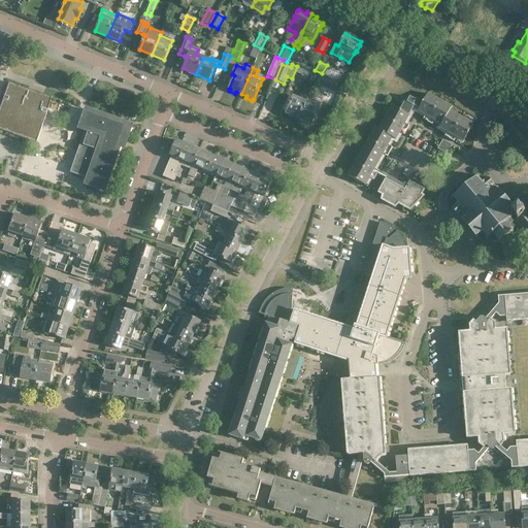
[(327,79),(324,85),(324,86),(335,91),(338,84),(327,79)]
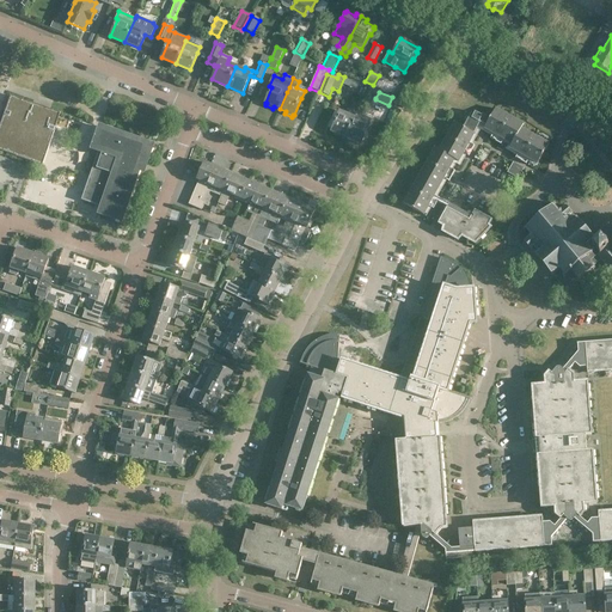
[(10,96),(0,121),(0,151),(43,166),(61,114),(10,96)]
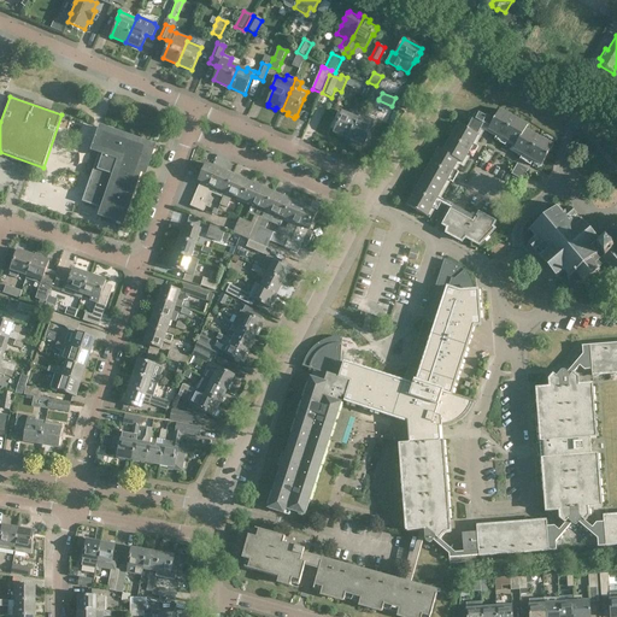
[(348,116),(342,112),(339,122),(334,121),(330,129),(335,131),(334,133),(348,139),(359,112),(362,106),(357,105),(354,110),(352,109),(348,116)]
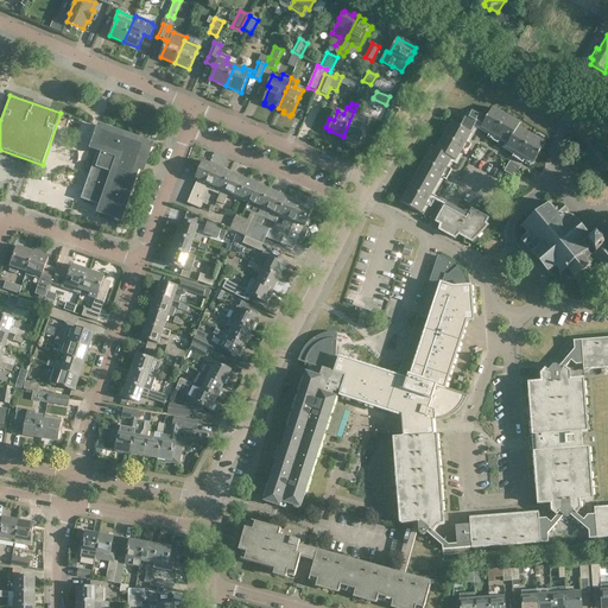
[(481,128),(489,133),(487,138),(493,140),(505,119),(499,115),(501,113),(493,108),(481,128)]
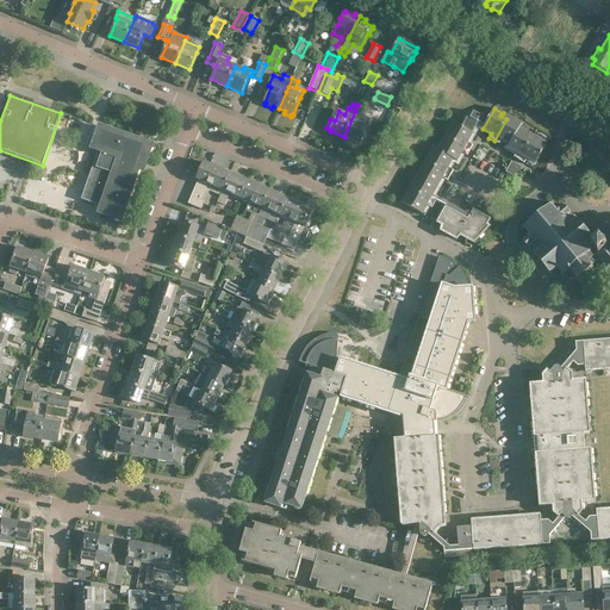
[(344,137),(360,144),(368,124),(371,117),(355,111),(344,137)]
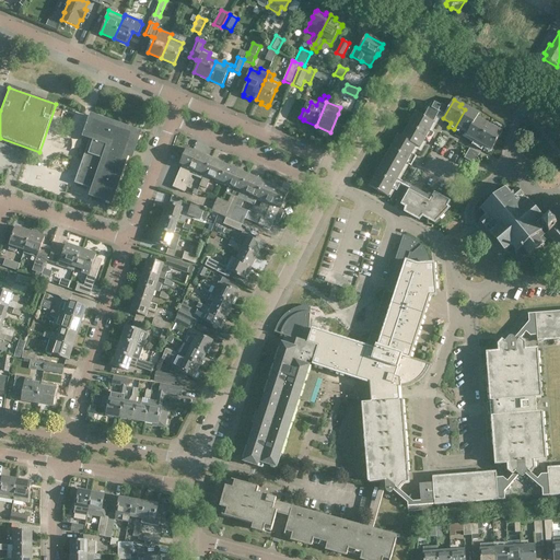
[(431,104),(424,117),(433,121),(441,106),(435,103),(433,105),(431,104)]
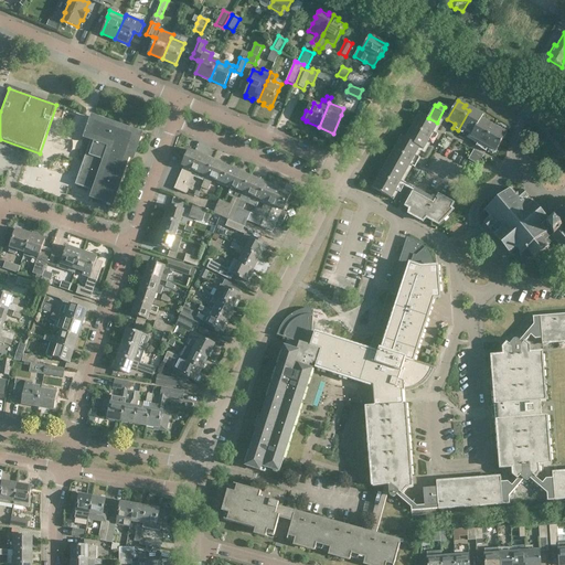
[(465,129),(472,134),(481,118),(481,119),(483,115),(476,110),(475,113),(469,110),(458,130),(462,134),(465,129)]
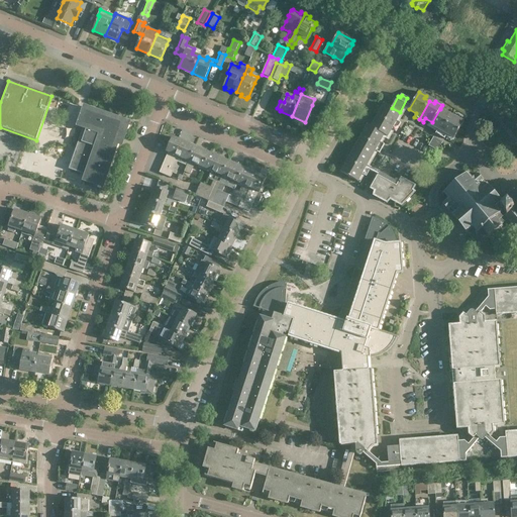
[(400,112),(392,108),(384,104),(380,111),(383,112),(380,117),(398,127),(401,123),(397,120),(401,113),(400,112)]
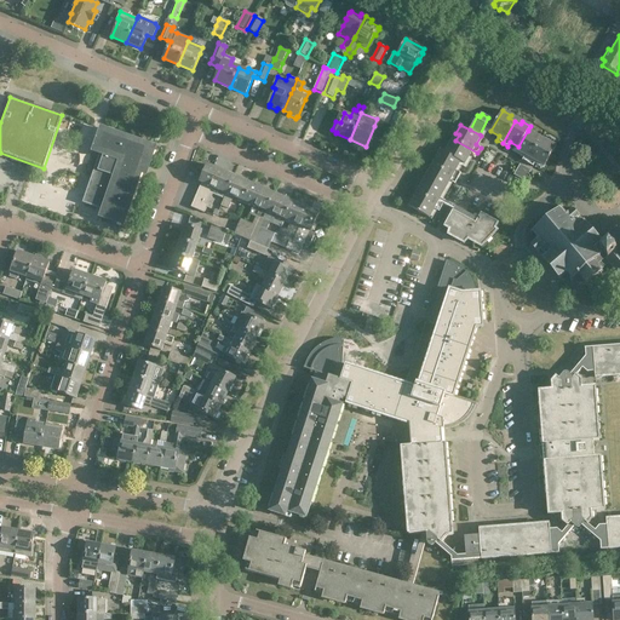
[(155,147),(102,128),(93,151),(101,153),(82,202),(103,210),(101,217),(124,224),(144,162),(147,164),(155,147)]
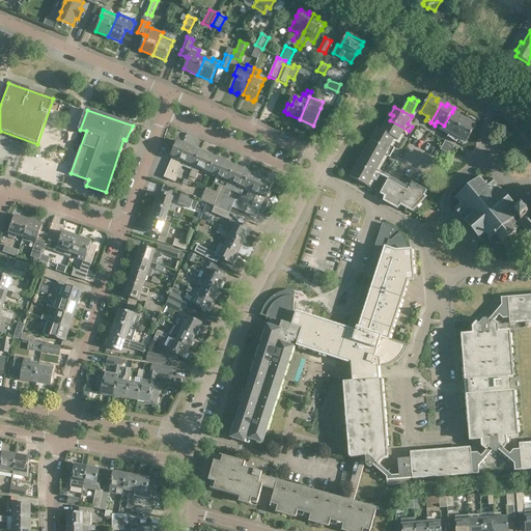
[(452,111),(444,126),(442,129),(449,133),(447,137),(452,140),(463,120),(457,118),(459,115),(452,112),(452,111)]
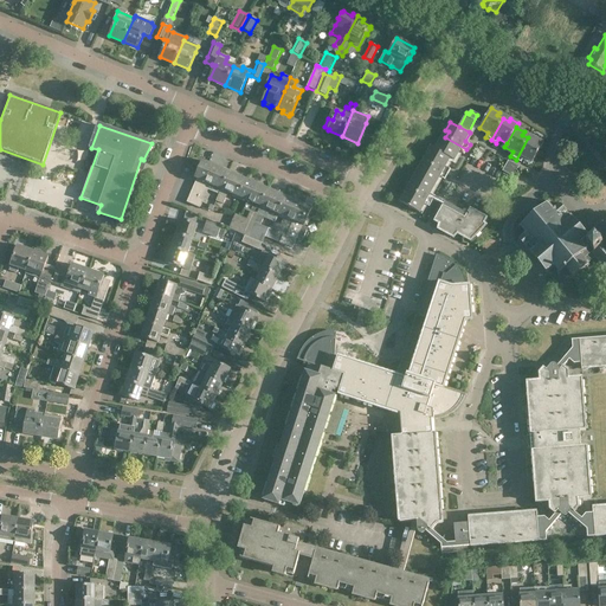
[(439,141),(434,149),(450,158),(450,159),(455,161),(459,153),(464,155),(466,149),(445,137),(442,143),(439,141)]
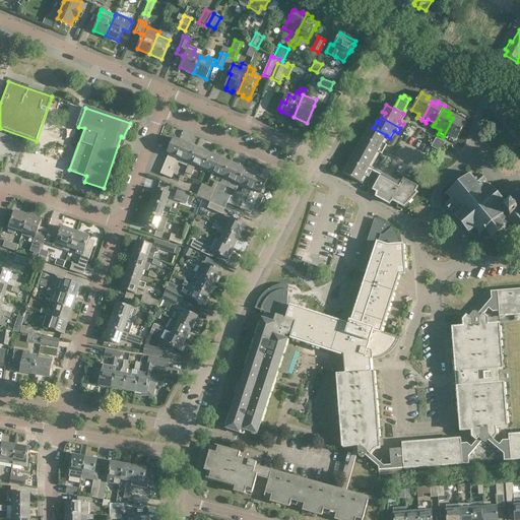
[(453,118),(443,137),(447,139),(450,135),(457,139),(466,122),(459,118),(458,121),(453,118)]
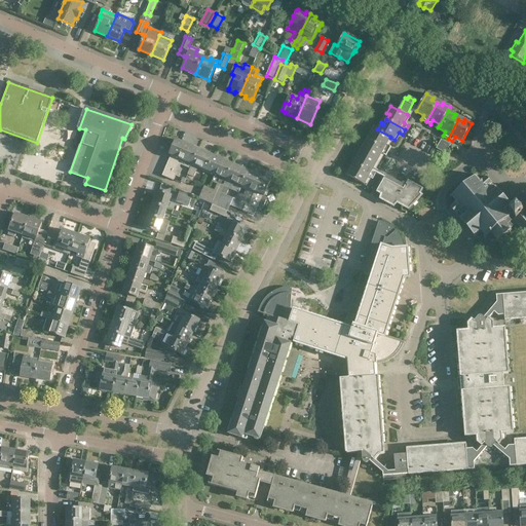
[(390,137),(377,129),(374,127),(370,135),(372,136),(370,141),(388,151),(391,147),(386,145),(390,138),(390,137)]
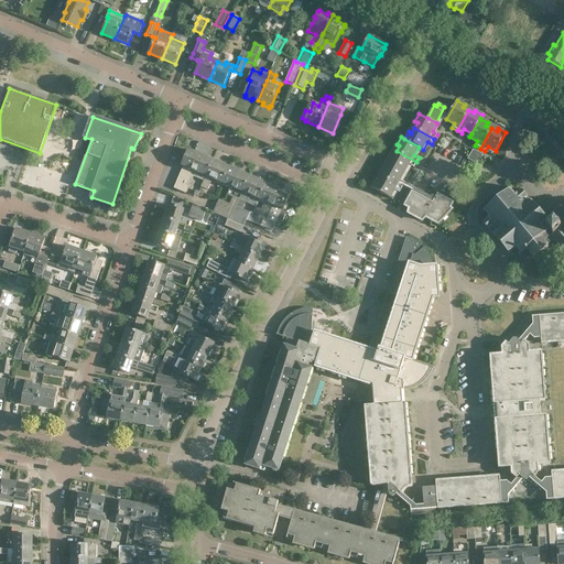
[(477,165),(483,154),(473,149),(467,159),(477,165)]
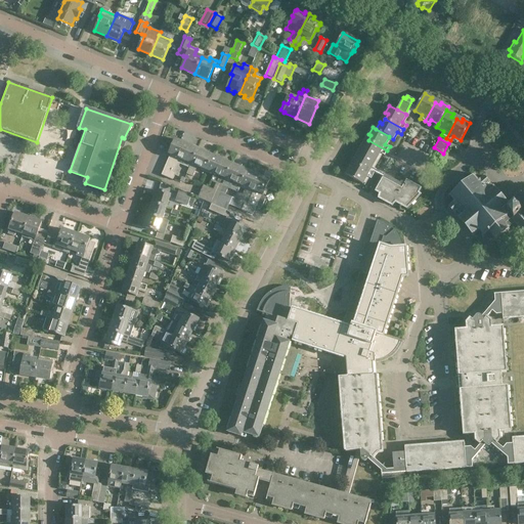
[(198,148),(175,139),(169,154),(170,155),(162,175),(173,180),(175,175),(178,176),(181,169),(178,167),(179,164),(189,168),(198,148)]
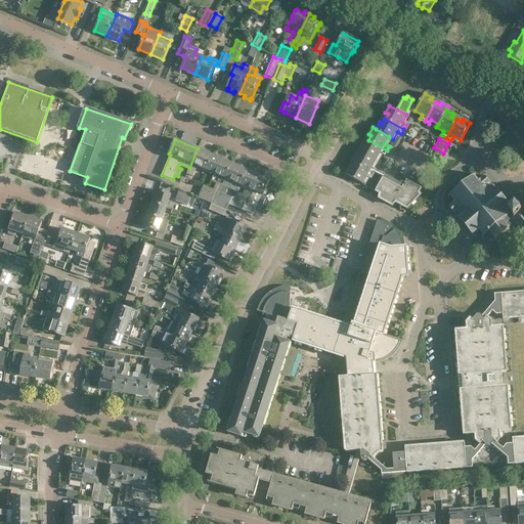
[(387,150),(368,140),(365,145),(363,143),(359,150),(376,161),(380,154),(385,156),(387,150)]
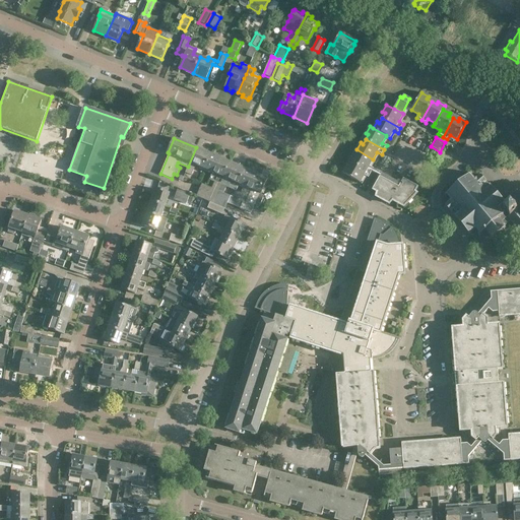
[(191,175),(195,165),(205,169),(211,154),(202,150),(201,151),(196,149),(197,147),(196,147),(188,167),(186,173),(191,175)]
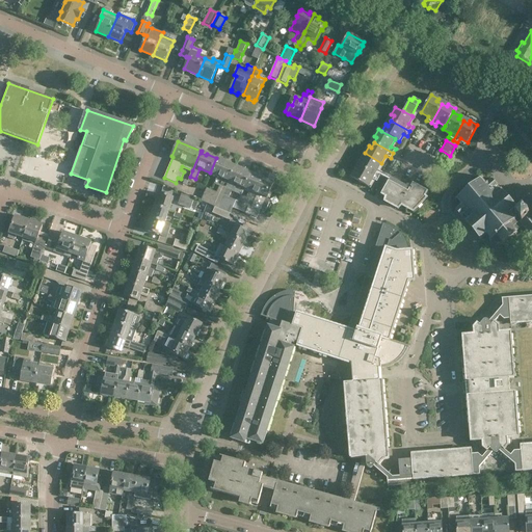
[(381,163),(365,153),(361,160),(363,161),(361,166),(379,177),(382,173),(377,170),(381,163)]
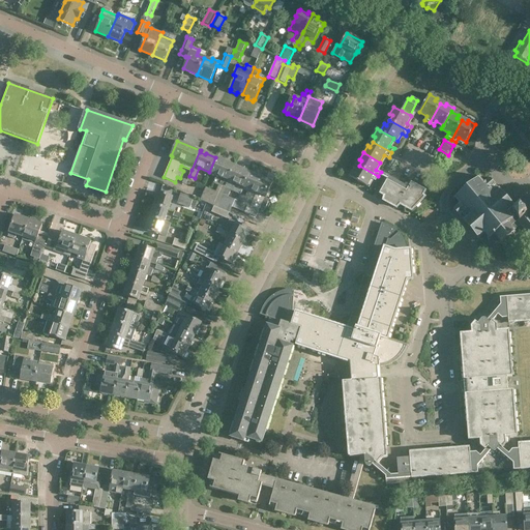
[(211,205),(213,206),(216,207),(234,167),(228,165),(229,163),(215,157),(209,172),(216,176),(213,183),(218,185),(216,192),(206,187),(203,195),(213,199),(211,205)]
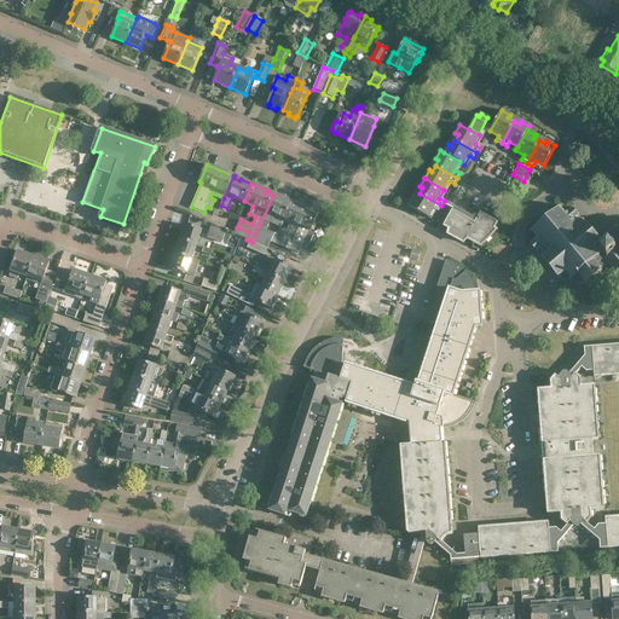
[(441,206),(420,194),(416,200),(414,197),(409,206),(428,218),(433,209),(439,212),(441,206)]
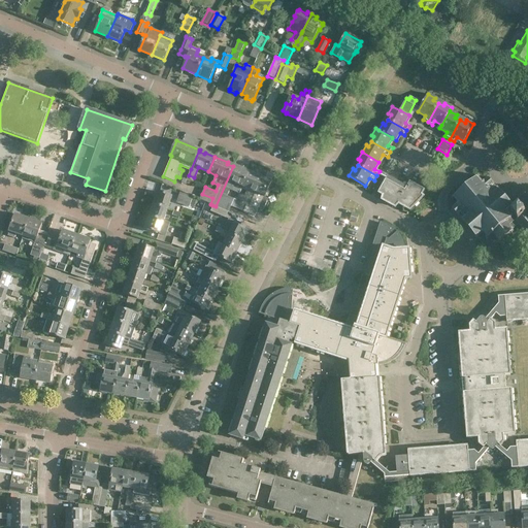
[(239,194),(242,187),(249,171),(239,167),(239,168),(233,166),(216,206),(228,212),(234,199),(227,196),(230,190),(239,194)]
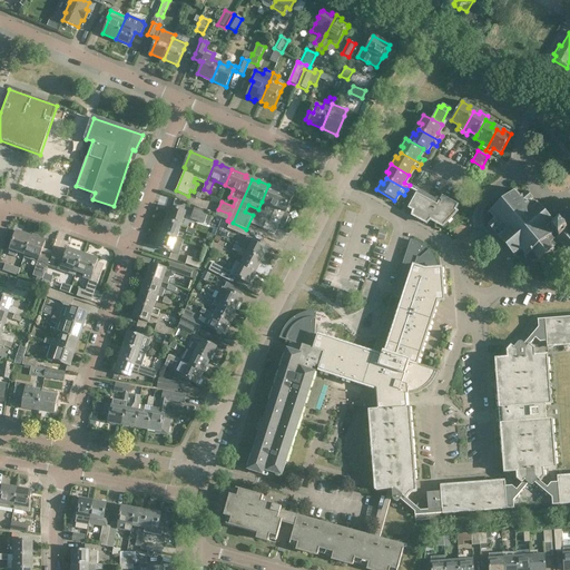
[(258,209),(252,224),(263,228),(275,234),(285,212),(286,212),(294,196),(293,195),(292,197),(286,194),(287,193),(273,187),(272,188),(268,187),(269,185),(268,185),(262,202),(267,204),(264,212),(258,209)]
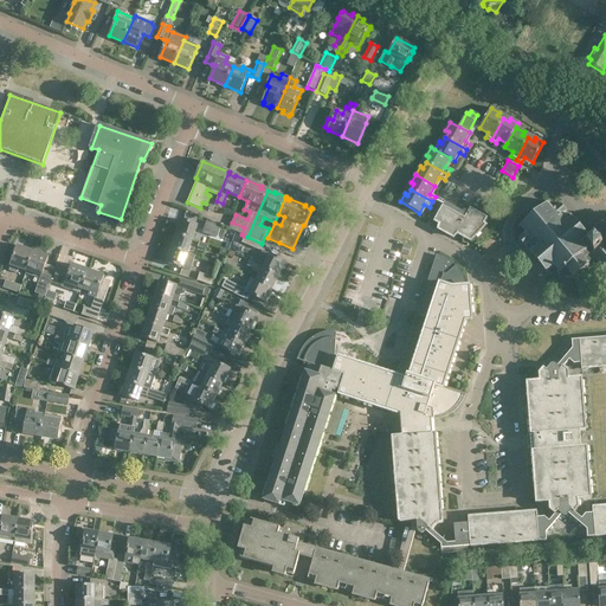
[(519,239),(534,258),(533,259),(534,260),(535,259),(541,266),(540,268),(541,269),(542,268),(548,274),(549,272),(548,271),(554,266),(559,271),(558,274),(559,275),(565,269),(566,270),(567,269),(573,276),(586,265),(587,266),(590,264),(588,263),(595,257),(597,258),(595,259),(597,260),(598,259),(601,265),(603,266),(605,270),(605,243),(605,242),(603,244),(595,236),(591,239),(585,231),(586,230),(585,229),(584,230),(578,223),(579,221),(578,220),(577,221),(571,216),(560,204),(553,210),(549,204),(550,202),(549,201),(540,210),(536,204),(535,205),(539,210),(529,219),(524,213),(523,214),(528,220),(519,227),(520,229),(521,227),(526,233),(519,239)]
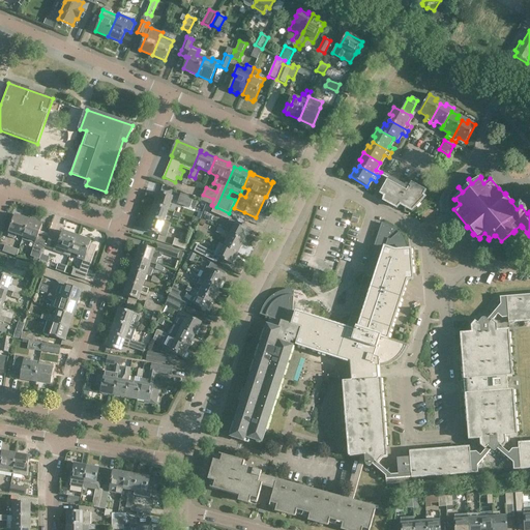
[(400,204),(406,190),(387,180),(380,193),(381,194),(383,188),(386,190),(383,201),(396,208),(400,204)]
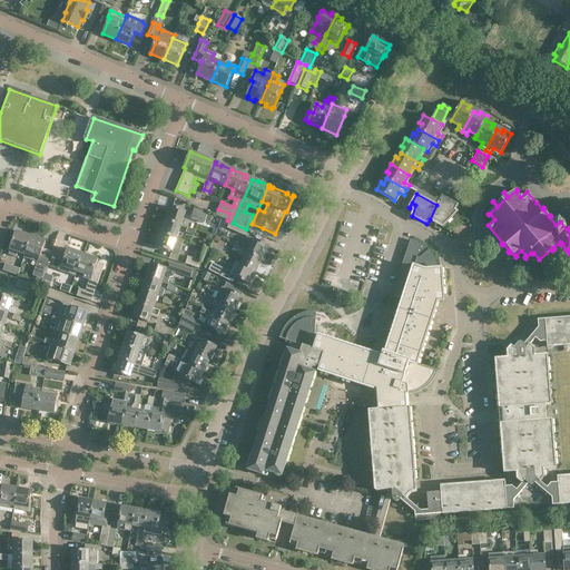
[(430,219),(436,223),(439,219),(446,223),(457,212),(455,210),(458,204),(442,196),(436,205),(430,219)]
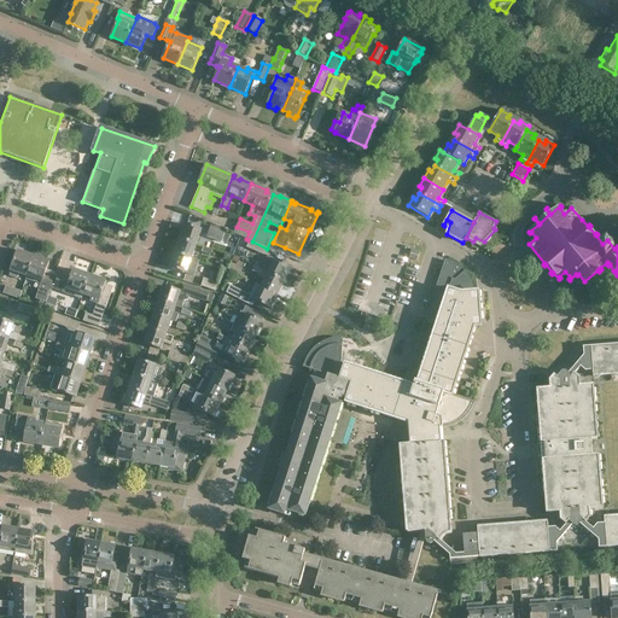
[(185,225),(180,239),(196,244),(200,229),(185,225)]
